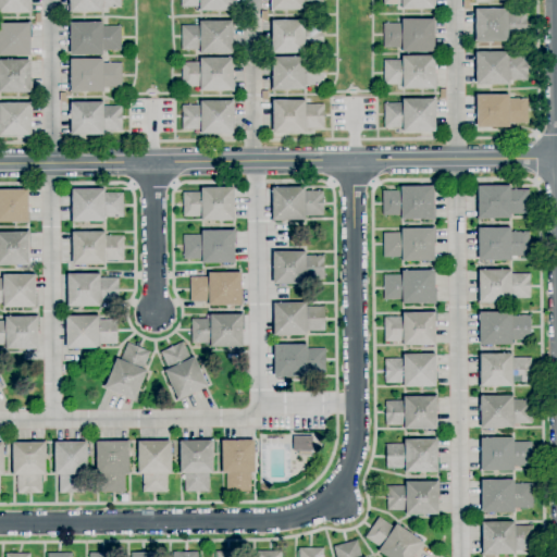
[(0,13),(0,0),(29,0),(31,13),(0,13)]
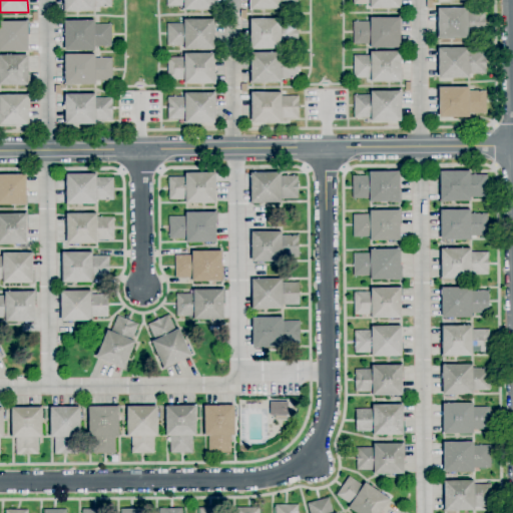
[(94,12),(64,12),(64,0),(111,0),(111,8),(94,8),(94,12)]
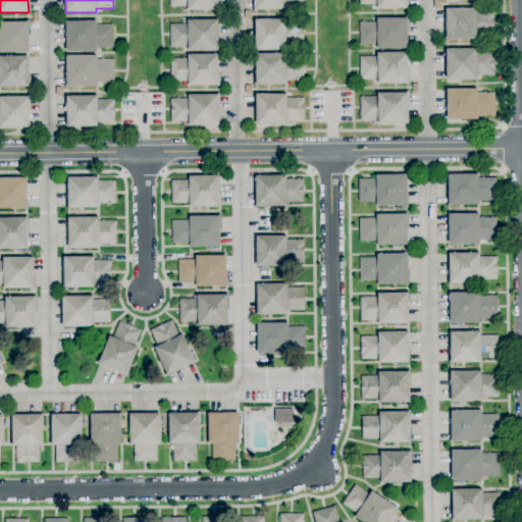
[(217,0),(217,10),(187,11),(187,7),(169,7),(169,0),(217,0)]
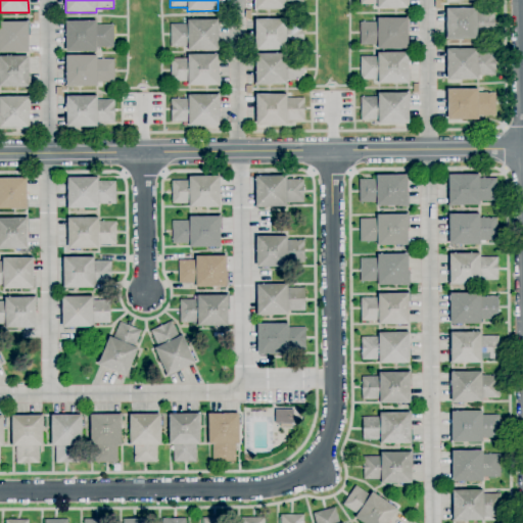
[(256,11),(254,11),(253,0),(303,0),(303,6),(286,6),(286,9),(256,10),(256,11)]
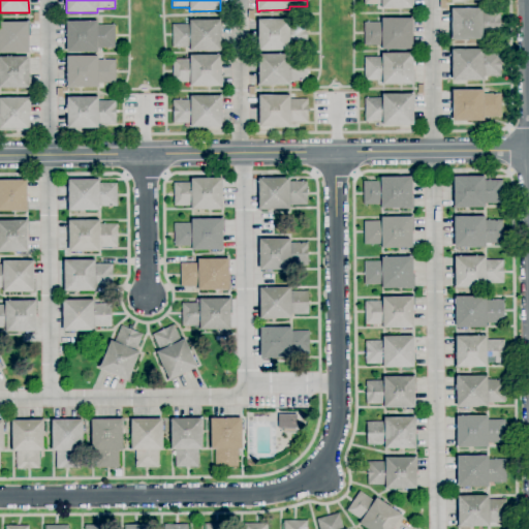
[(412,0),(412,8),(381,9),(381,5),(364,5),(364,0),(412,0)]
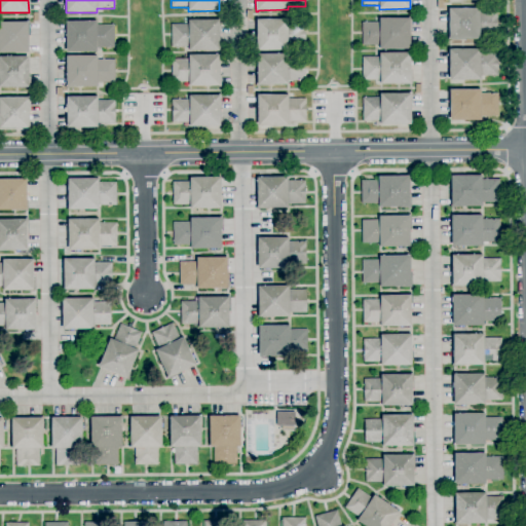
[(480,39),(449,39),(449,8),(480,8),(480,12),(497,12),(498,35),(480,35),(480,39)]
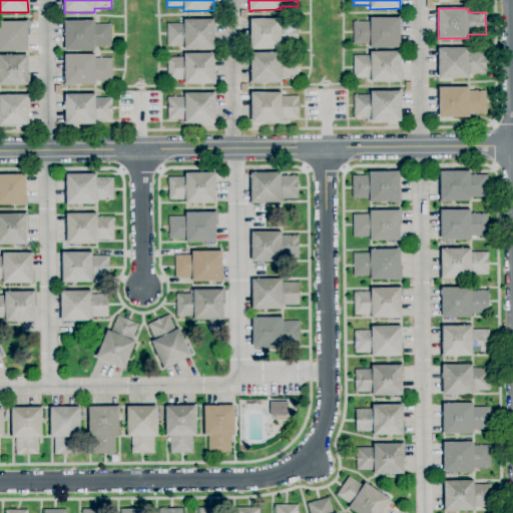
[(401,48),(371,48),(371,44),(353,45),(353,22),(370,22),(370,18),(400,18),(401,48)]
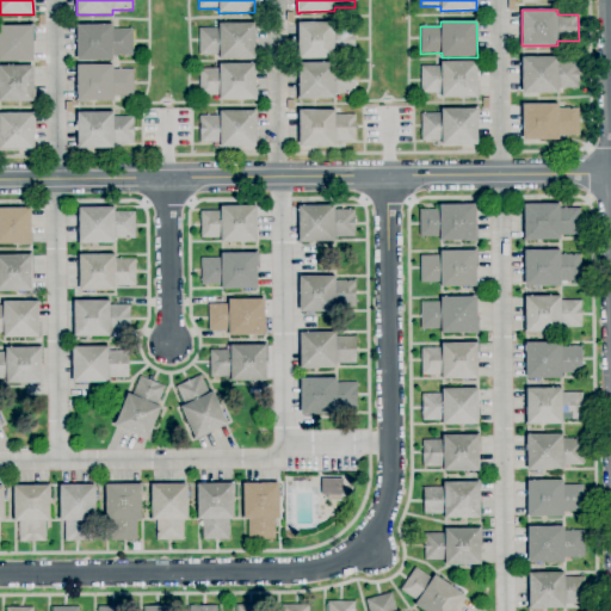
[(334,59),(298,59),(298,23),(334,23),(334,28),(355,28),(355,54),(334,54),(334,59)]
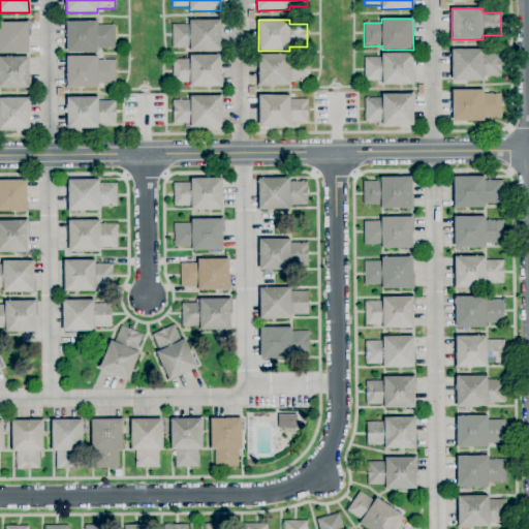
[(221,52),(190,52),(190,48),(173,48),(173,25),(190,25),(190,21),(220,21),(221,52)]
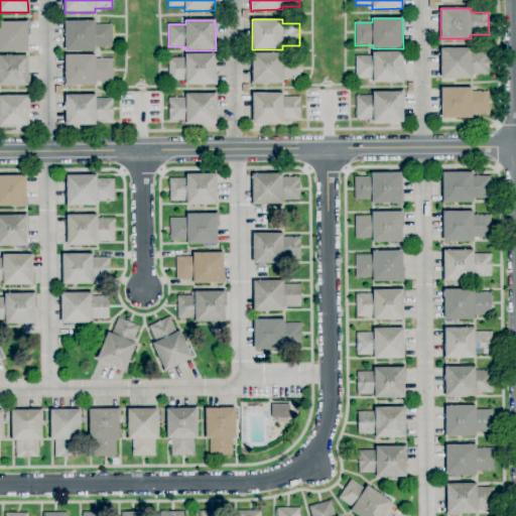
[(66,51),(65,21),(95,21),(95,25),(112,25),(113,48),(95,48),(95,51),(66,51)]
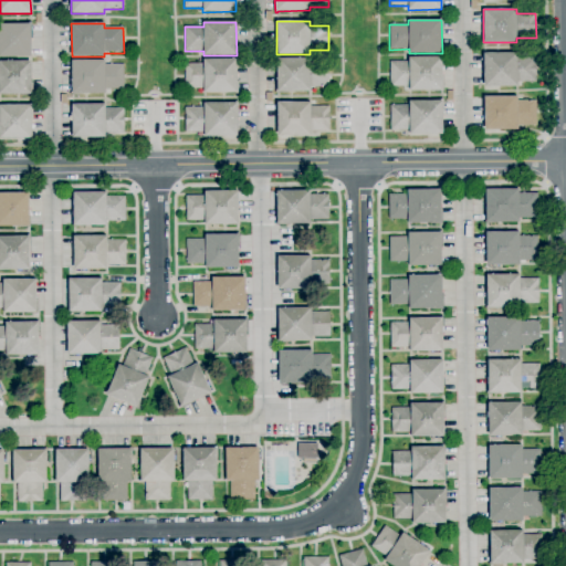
[(0,56),(0,24),(30,24),(31,56),(0,56)]
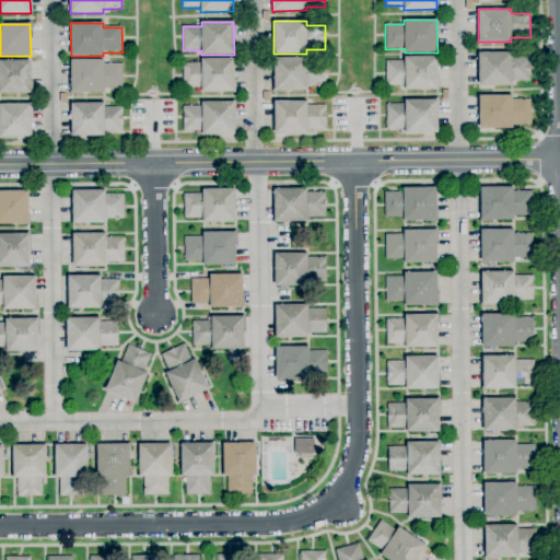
[(512,85),(479,85),(479,53),(511,53),(512,57),(531,56),(531,81),(512,81),(512,85)]
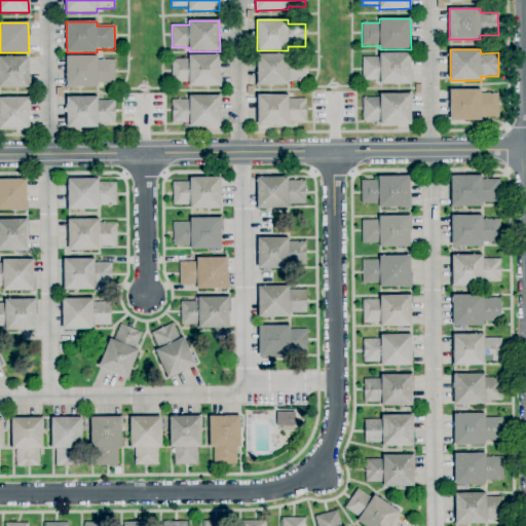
[(412,85),(399,85),(399,83),(380,84),(380,80),(363,80),(363,58),(380,57),(380,53),(411,52),(411,70),(412,70),(412,85)]
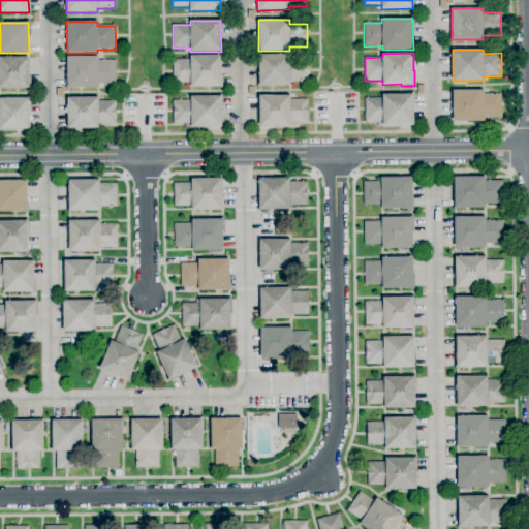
[(289,86),(258,86),(258,55),(289,55),(289,59),(307,58),(307,82),(289,82),(289,86)]
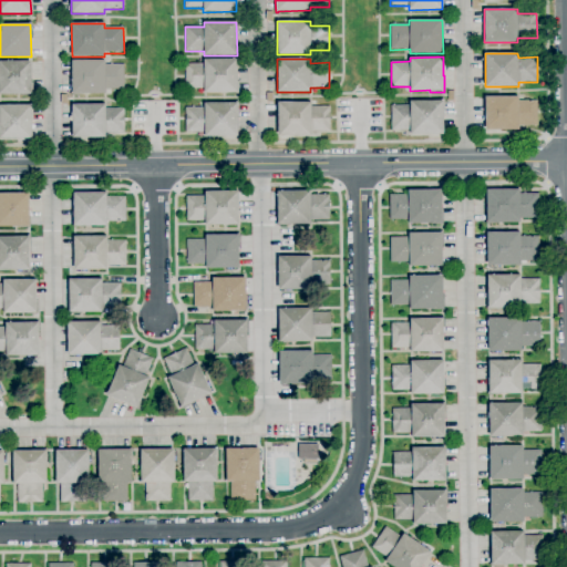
[(105,94),(72,94),(72,61),(105,60),(105,65),(124,64),(124,90),(105,90),(105,94)]
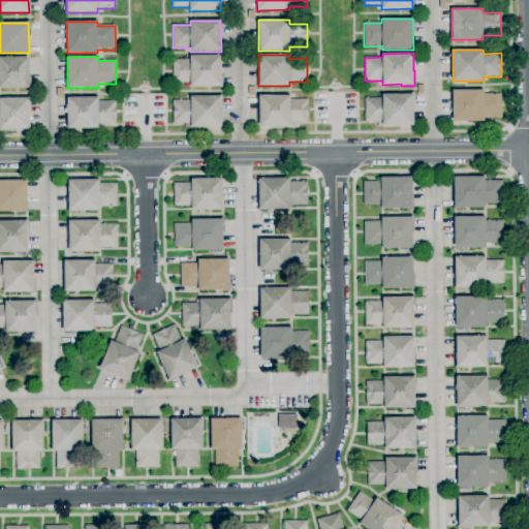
[(190,87),(190,83),(173,83),(173,60),(190,60),(190,56),(220,56),(221,87),(190,87)]
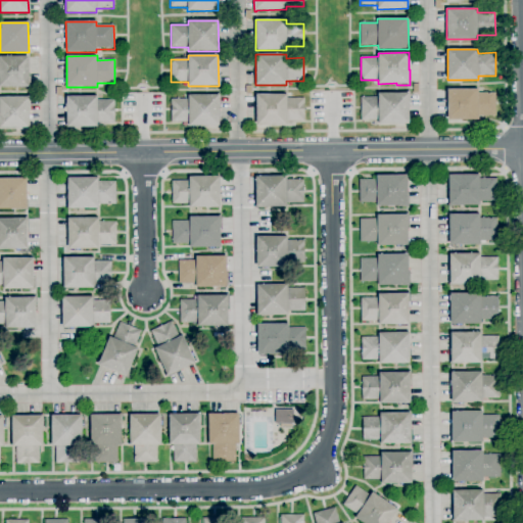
[(0,87),(0,56),(29,56),(30,87),(0,87)]
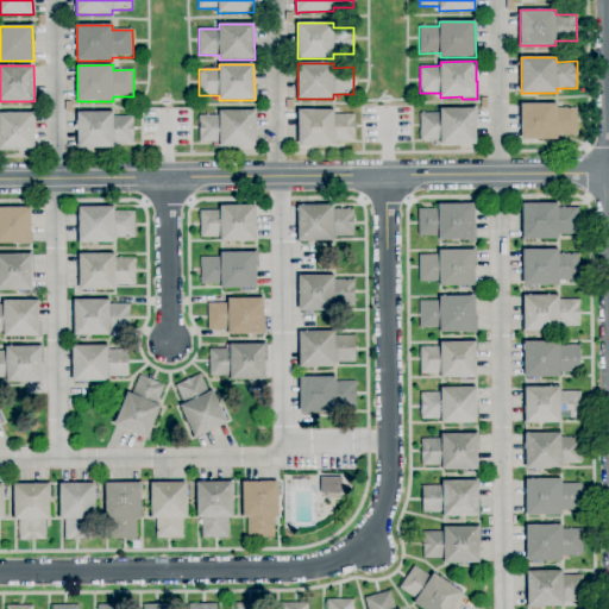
[(557,139),(522,140),(521,104),(557,104),(557,108),(577,108),(577,135),(557,135),(557,139)]
